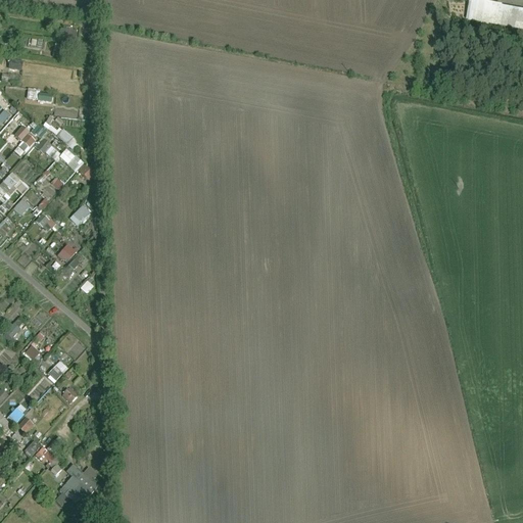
[(522,8),(479,0),(475,0),(471,20),(522,30),(522,8)]
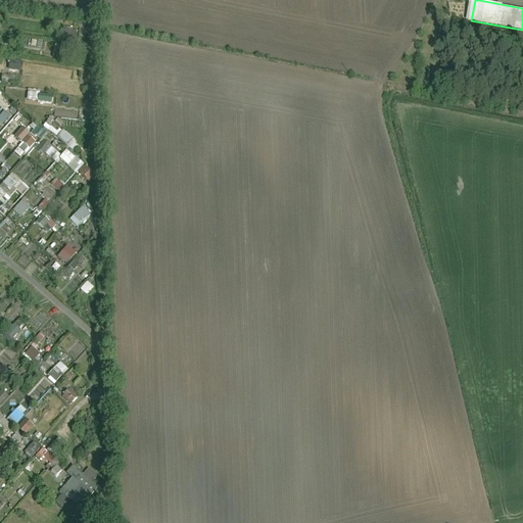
[(467,3),(458,2),(456,13),(465,15),(467,3)]
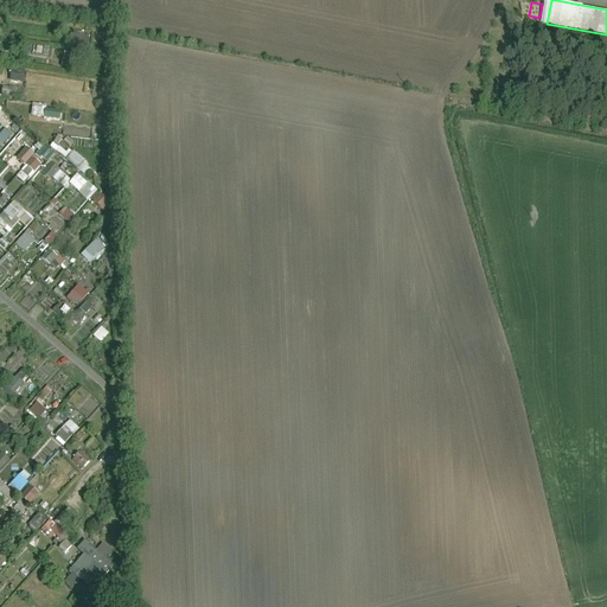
[(88,45),(88,33),(75,32),(75,44),(88,45)]
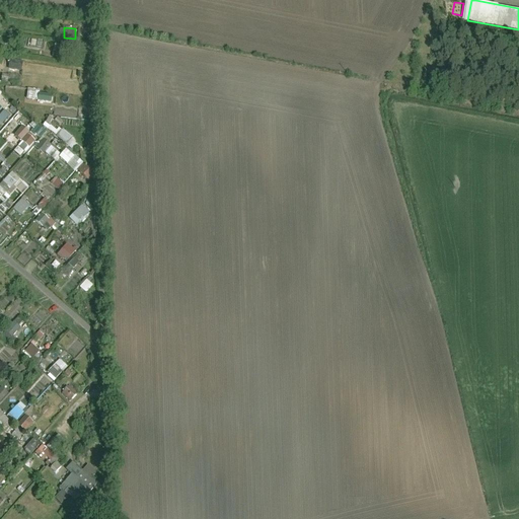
[(27,99),(52,100),(53,92),(28,91),(27,99)]
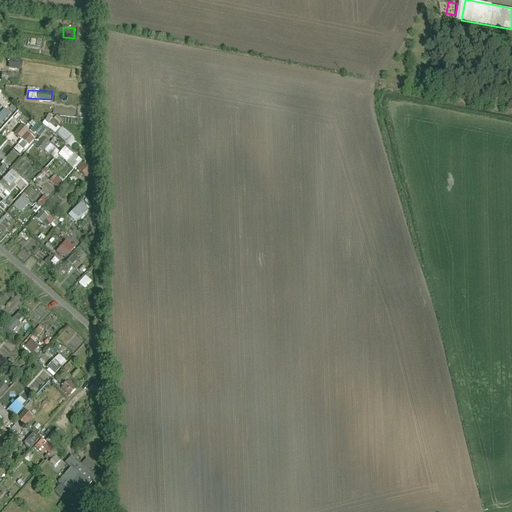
[(5,107),(0,113),(0,123),(0,124),(10,112),(5,107)]
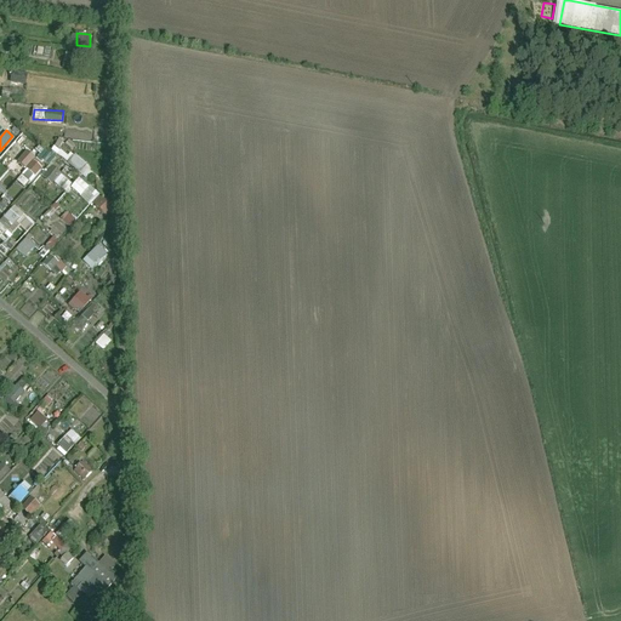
[(23,172),(27,177),(53,158),(46,148),(35,157),(32,152),(20,160),(27,170),(23,172)]
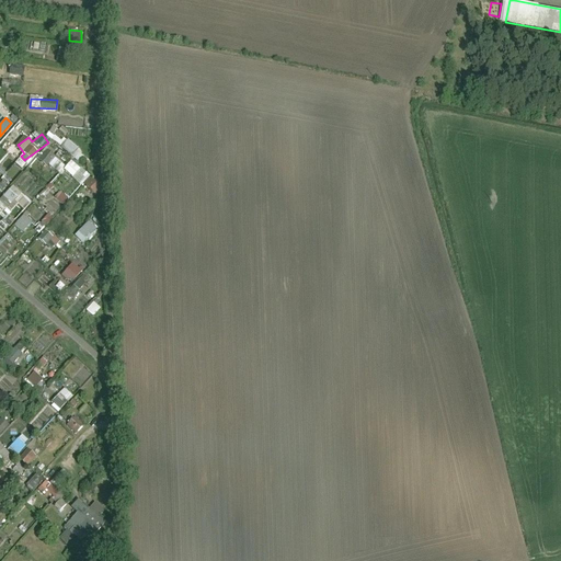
[(79,161),(86,153),(66,136),(58,144),(79,161)]
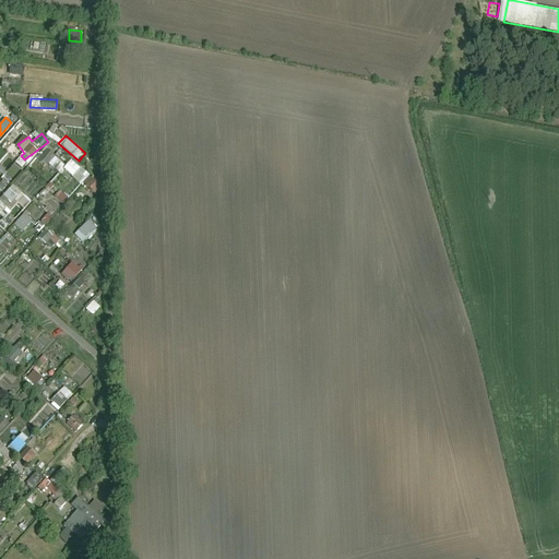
[(51,153),(45,162),(60,174),(67,165),(51,153)]
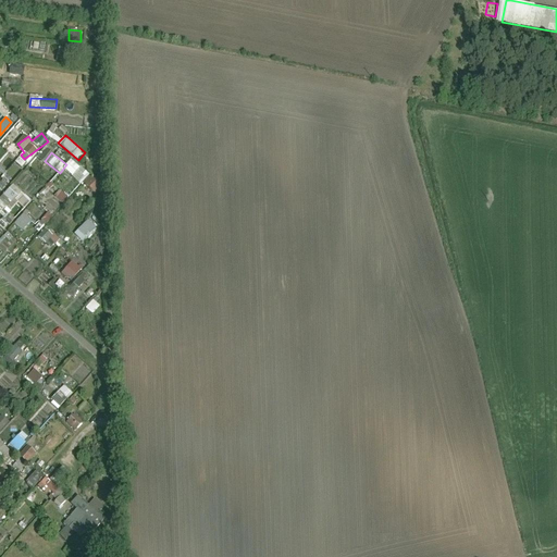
[(82,184),(89,174),(72,159),(63,169),(82,184)]
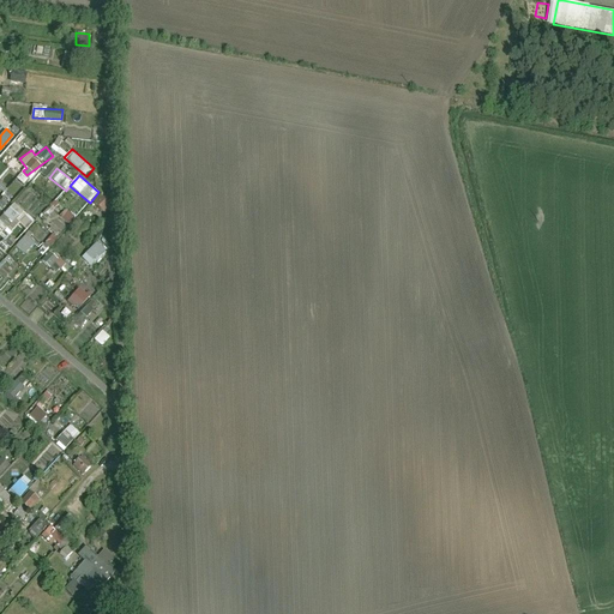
[(0,234),(5,239),(0,244),(7,251),(35,221),(14,203),(0,218),(0,234)]
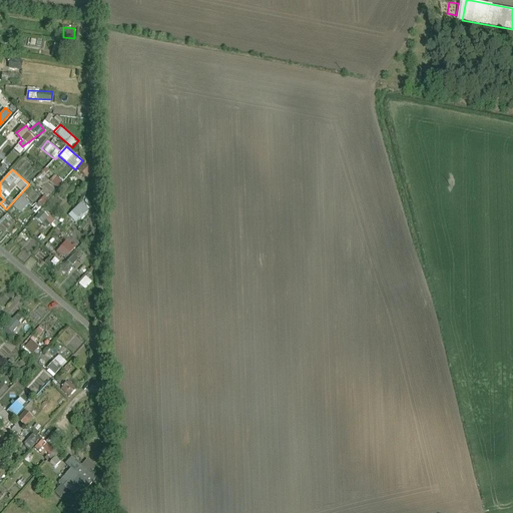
[(50,180),(57,186),(62,181),(55,174),(50,180)]
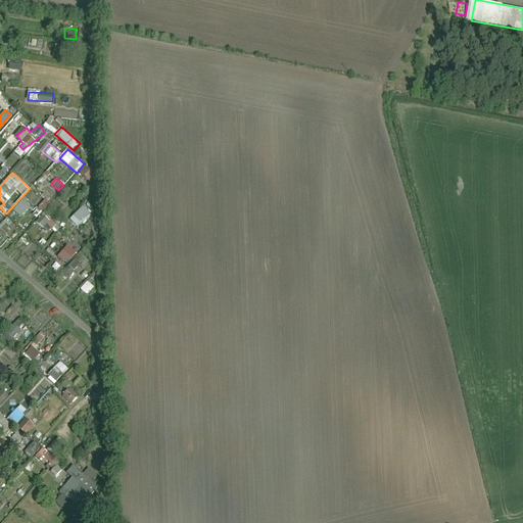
[(44,199),(40,206),(45,209),(49,201),(44,199)]
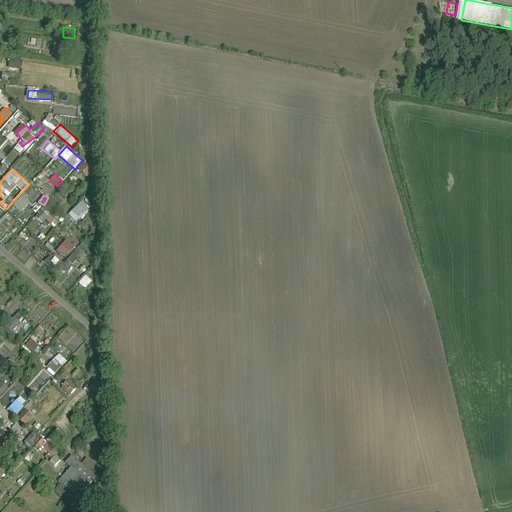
[(22,196),(14,206),(21,212),(30,202),(22,196)]
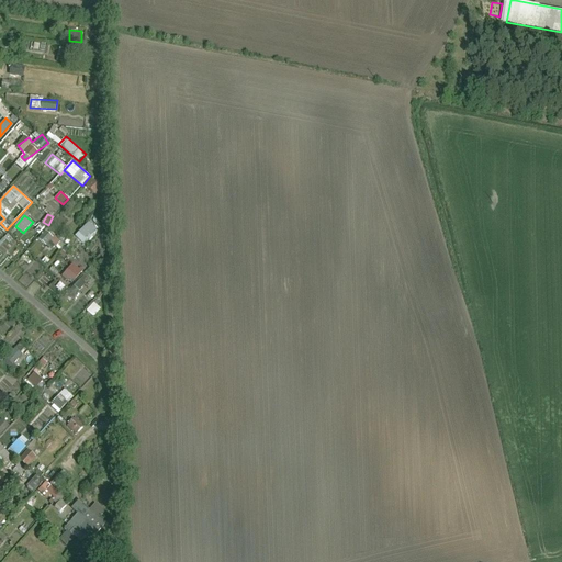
[(85,244),(99,229),(90,221),(76,235),(85,244)]
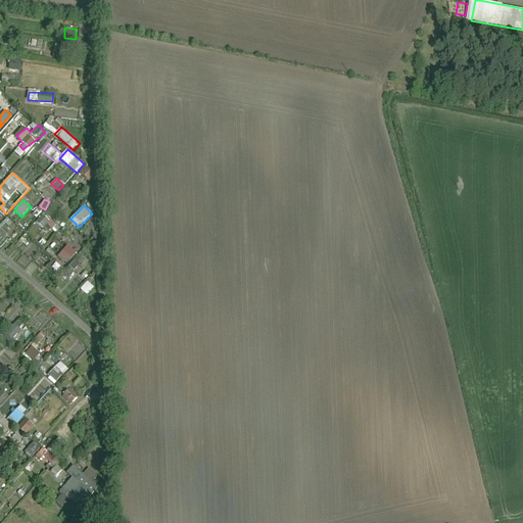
[(41,225),(46,217),(42,214),(37,222),(41,225)]
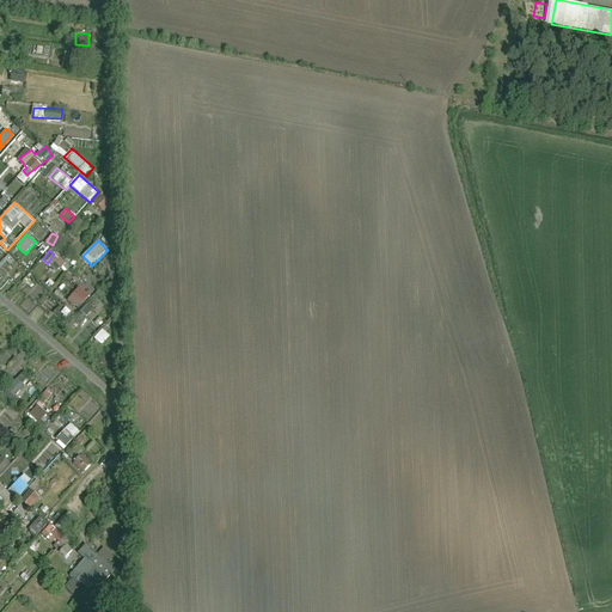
[(7,255),(0,262),(0,271),(4,275),(16,262),(7,255)]
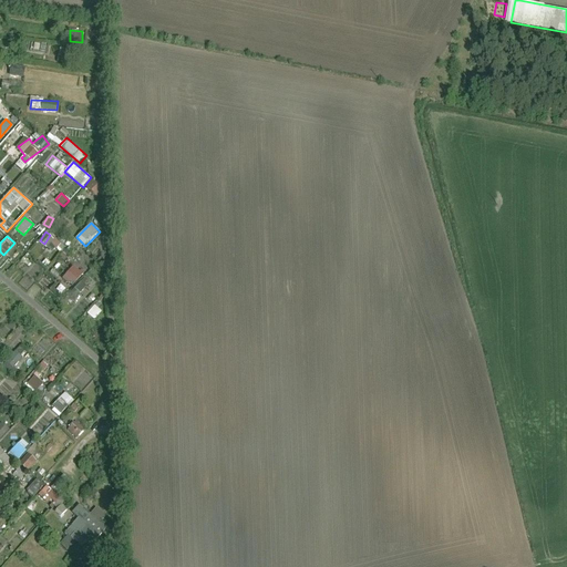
[(52,236),(43,245),(52,253),(61,244),(52,236)]
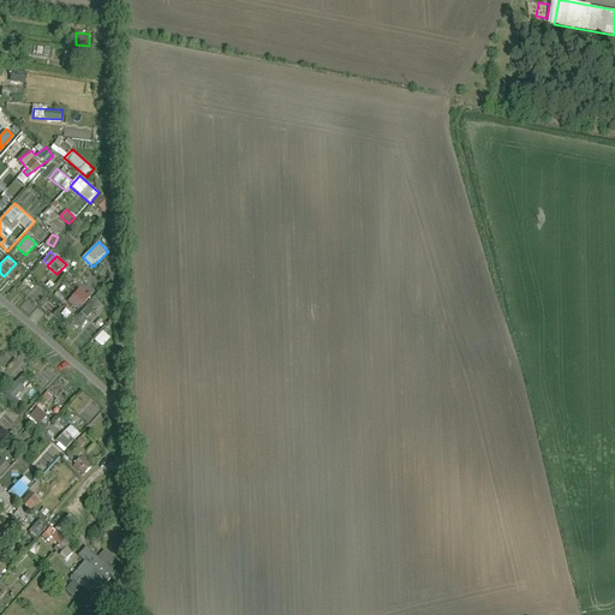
[(81,287),(67,302),(79,311),(91,297),(81,287)]
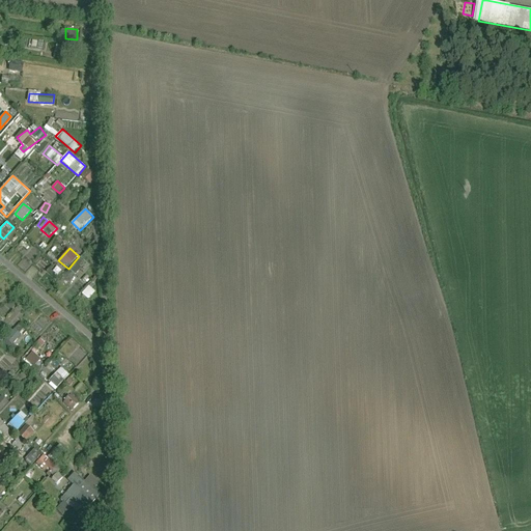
[(80,259),(71,269),(76,275),(86,266),(80,259)]
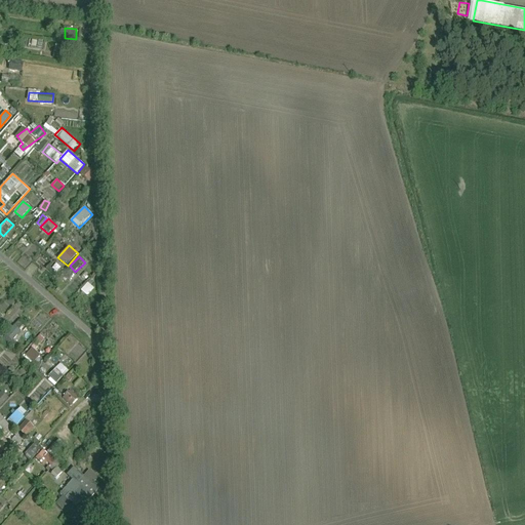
[(88,282),(81,290),(87,296),(95,288),(88,282)]
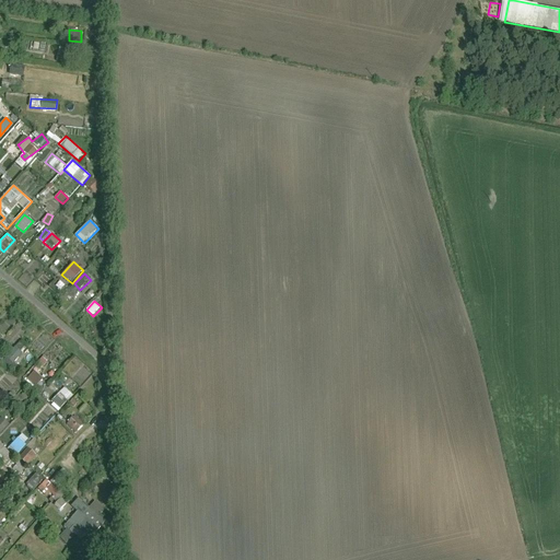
[(3,359),(10,366),(25,353),(19,346),(3,359)]
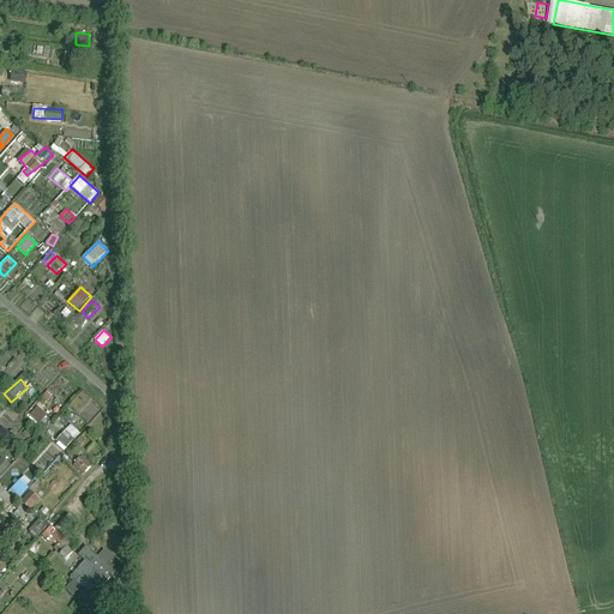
[(55,443),(65,451),(80,433),(72,425),(55,443)]
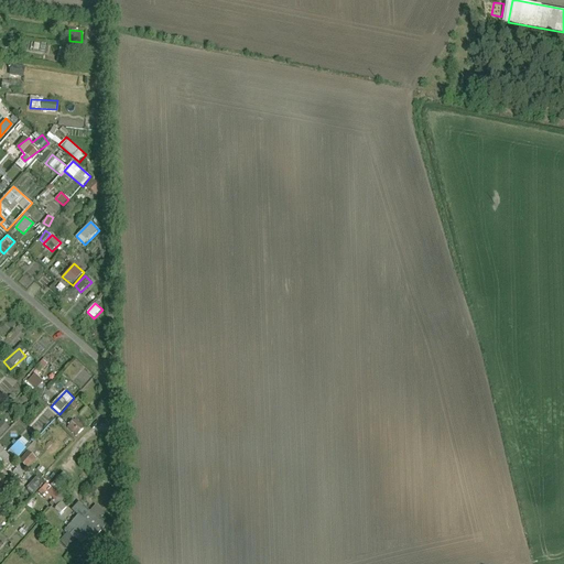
[(67,427),(76,436),(85,429),(76,419),(67,427)]
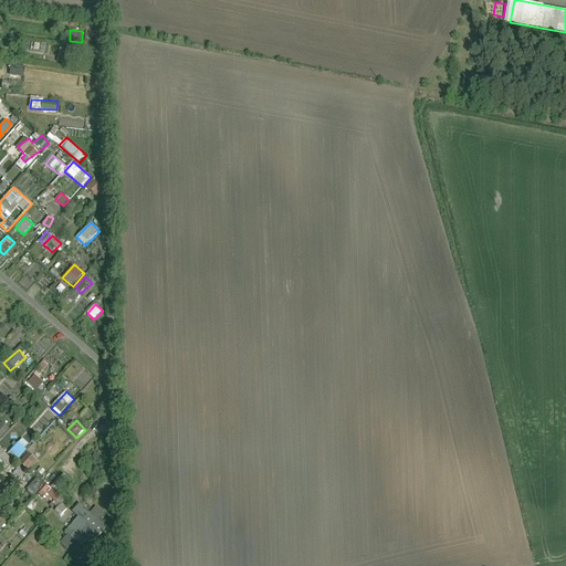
[(0,438),(10,429),(2,422),(0,425),(0,438)]
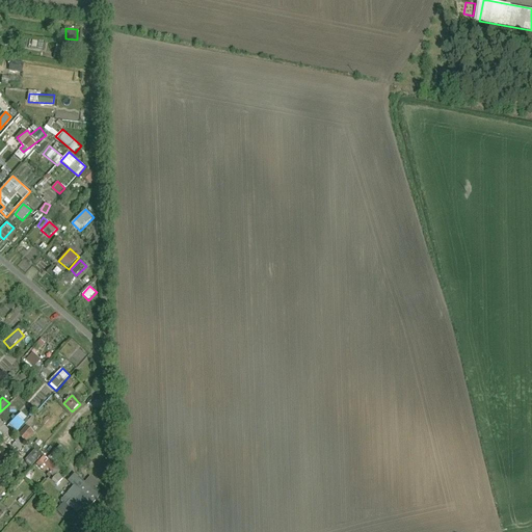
[(16,431),(29,419),(22,411),(8,424),(16,431)]
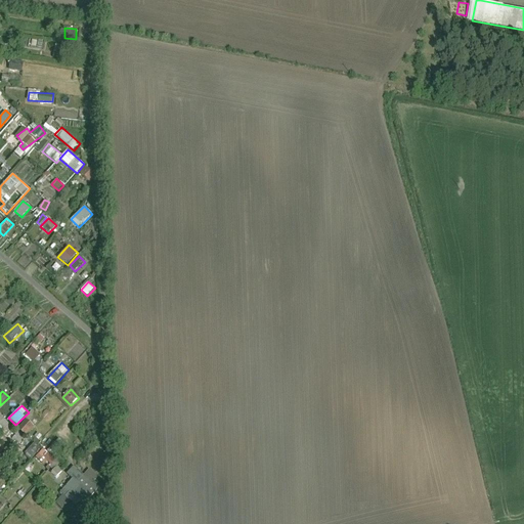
[(27,435),(34,425),(28,421),(20,430),(27,435)]
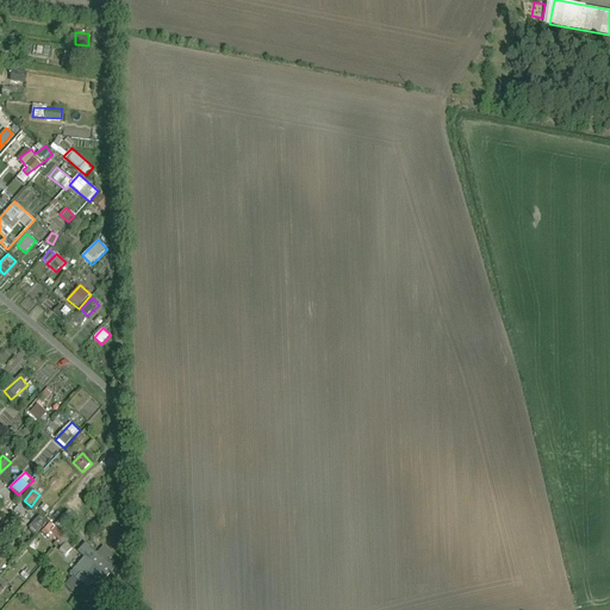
[(53,542),(62,533),(53,523),(43,533),(53,542)]
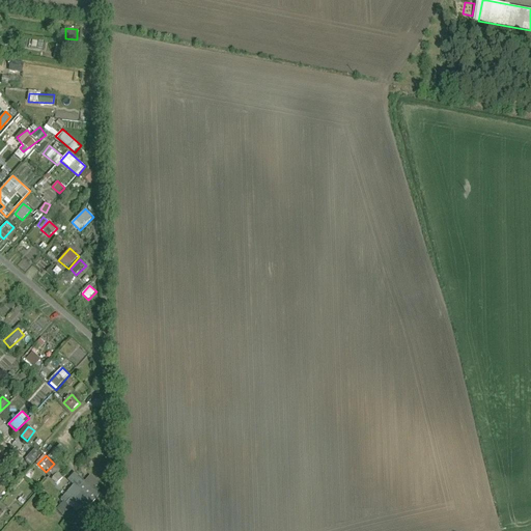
[(59,472),(52,478),(56,483),(63,478),(59,472)]
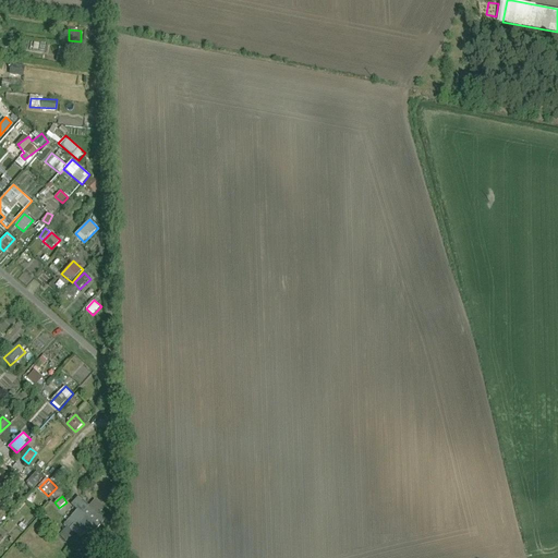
[(98,528),(77,510),(69,520),(88,537),(98,528)]
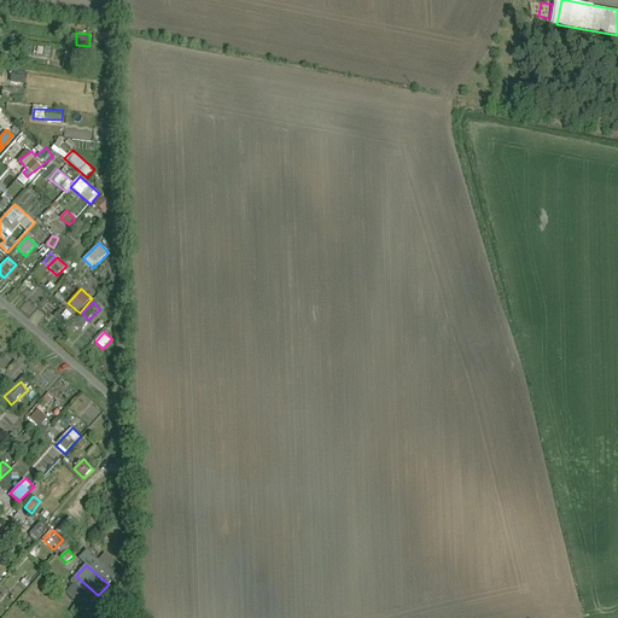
[(7,590),(13,595),(22,587),(15,582),(7,590)]
